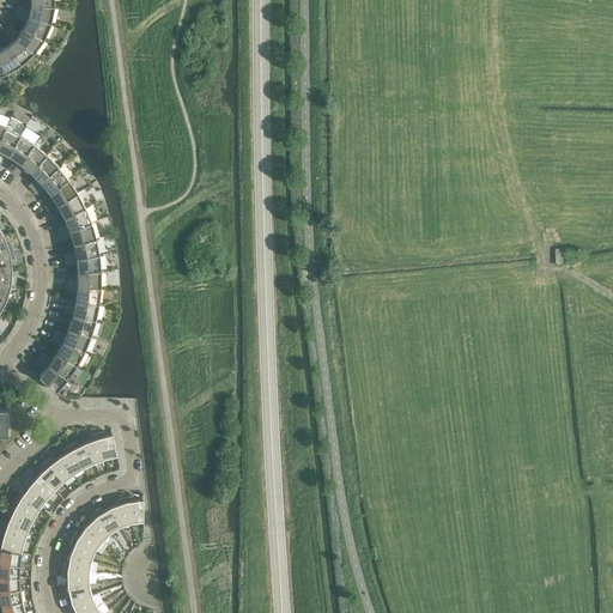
[(17,6),(14,11),(50,23),(54,6),(31,2),(29,10),(17,6)]
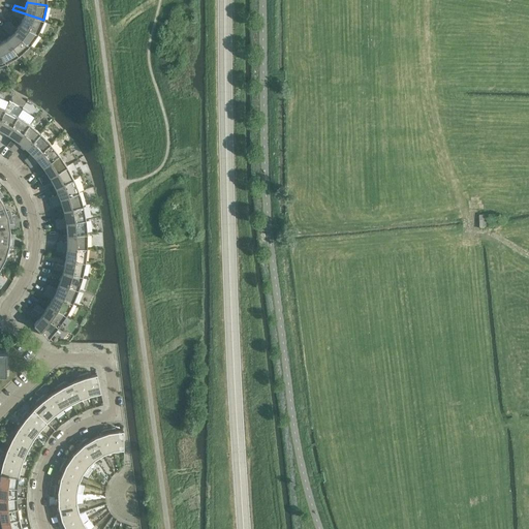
[(43,20),(12,9),(11,13),(23,17),(20,23),(37,33),(43,20)]
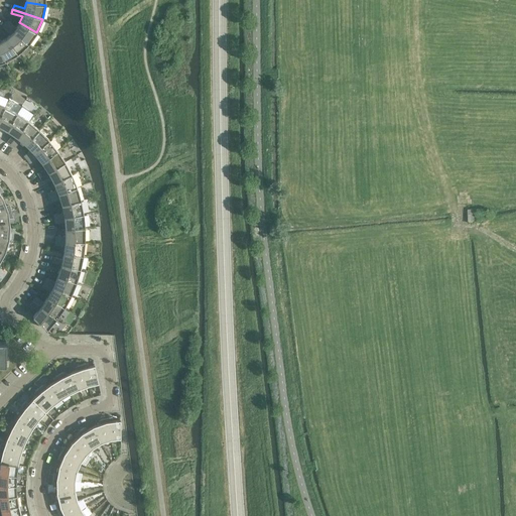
[(7,19),(5,23),(28,44),(36,32),(19,22),(16,27),(7,19)]
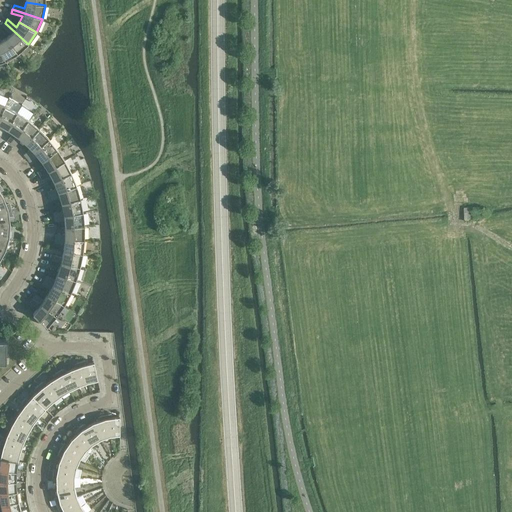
[(28,44),(5,23),(2,26),(10,33),(6,37),(17,53),(28,44)]
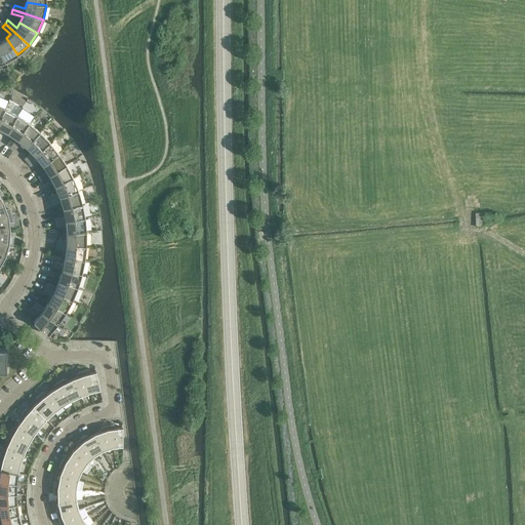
[(0,40),(0,50),(5,63),(17,54),(6,38),(0,41),(0,40)]
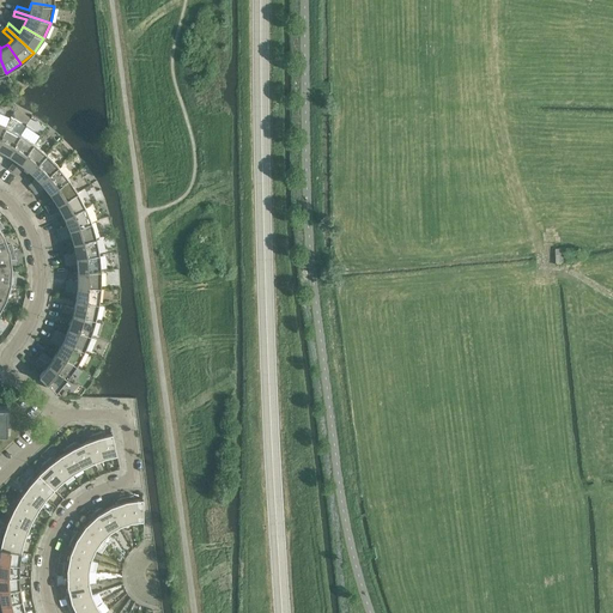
[(6,126),(0,138),(0,151),(1,150),(8,153),(20,134),(6,126)]
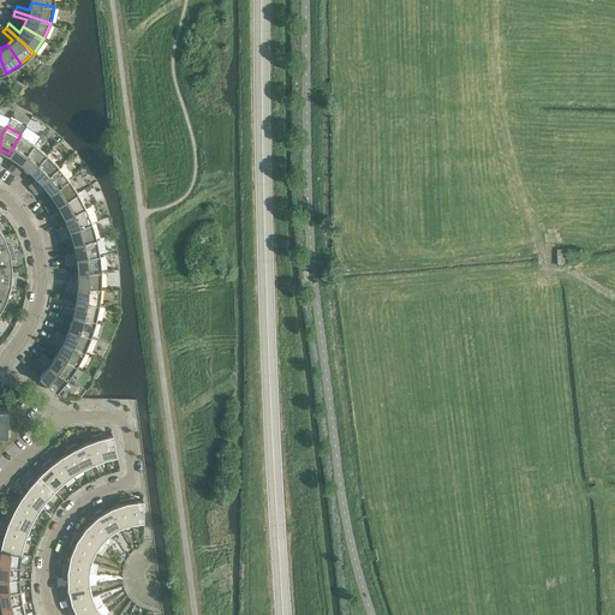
[(21,135),(9,154),(15,159),(9,168),(13,172),(34,144),(21,135)]
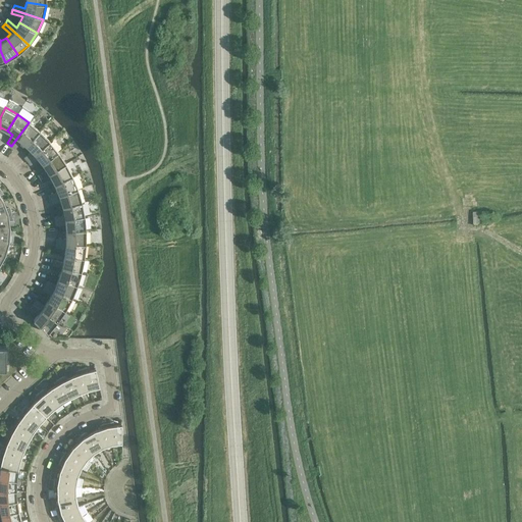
[(29,122),(11,146),(14,149),(20,141),(27,145),(40,131),(29,122)]
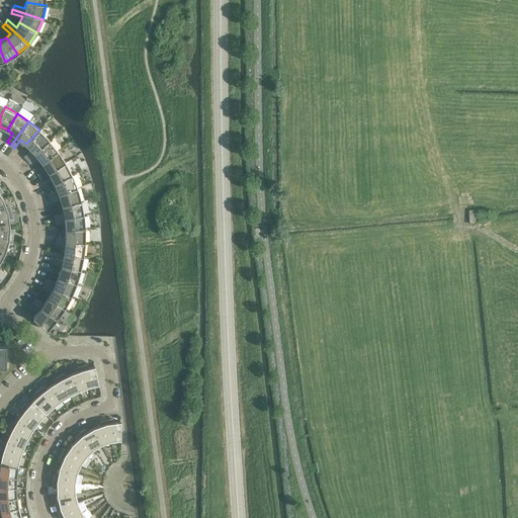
[(39,130),(26,144),(31,149),(24,156),(27,159),(50,140),(39,130)]
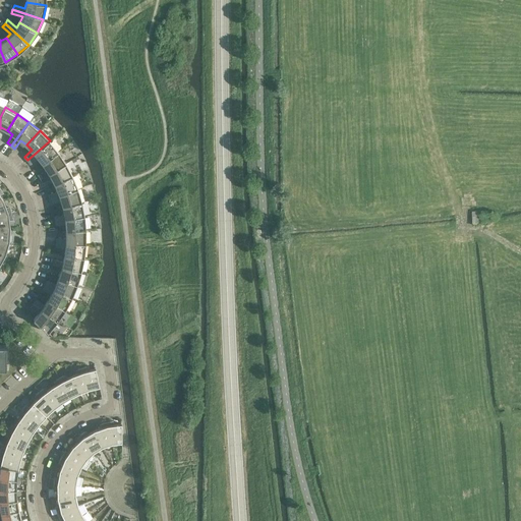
[(50,140),(27,160),(31,164),(38,158),(43,163),(58,152),(50,140)]
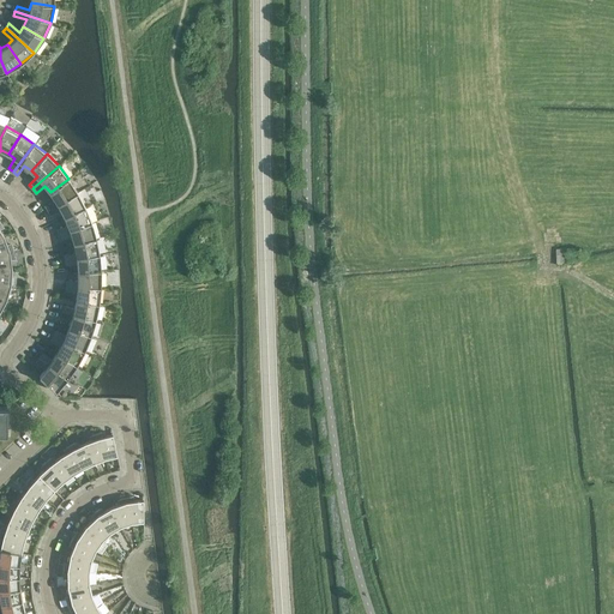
[(44,205),(48,210),(78,193),(68,179),(50,192),(54,199),(44,205)]
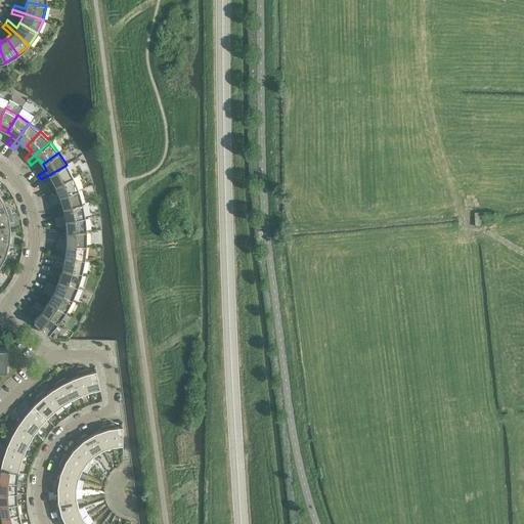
[(78,160),(83,170),(88,168),(84,157),(78,160)]
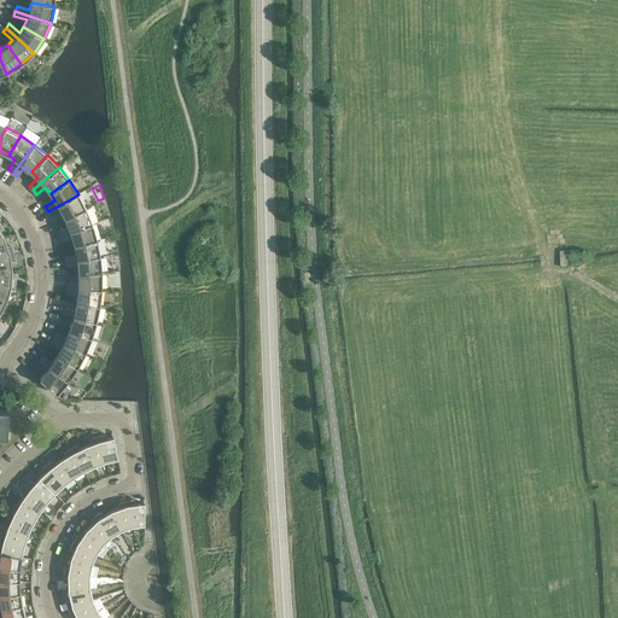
[(79,194),(48,211),(51,216),(62,210),(65,217),(86,208),(79,194)]
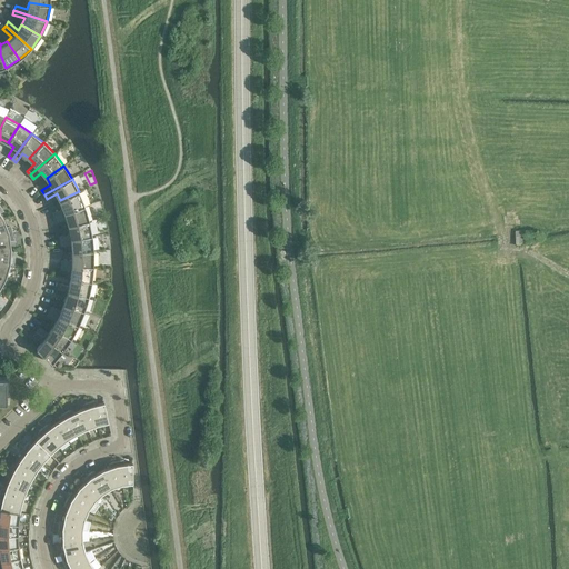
[(52,211),(55,217),(85,206),(79,191),(60,200),(62,208),(52,211)]
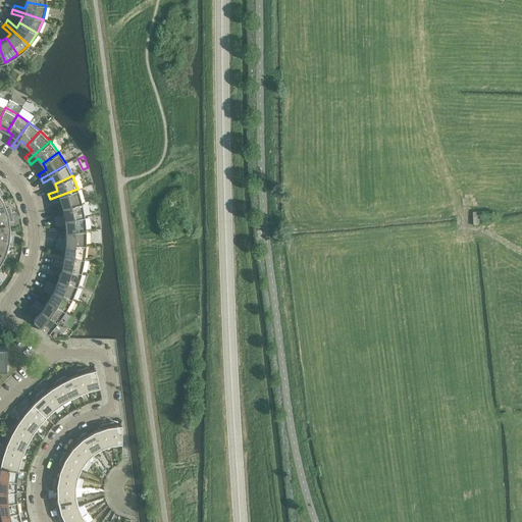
[(77,189),(50,199),(51,203),(60,200),(62,207),(82,203),(77,189)]
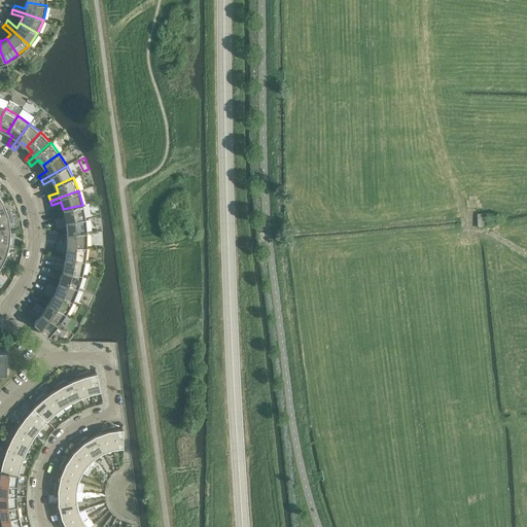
[(3,203),(0,204),(0,217),(8,215),(12,214),(10,210),(6,211),(6,209),(3,203)]
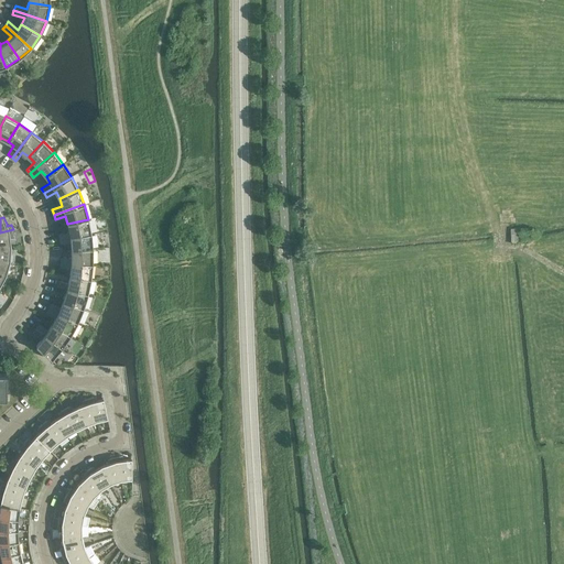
[(58,232),(60,238),(91,234),(88,219),(67,224),(69,231),(58,232)]
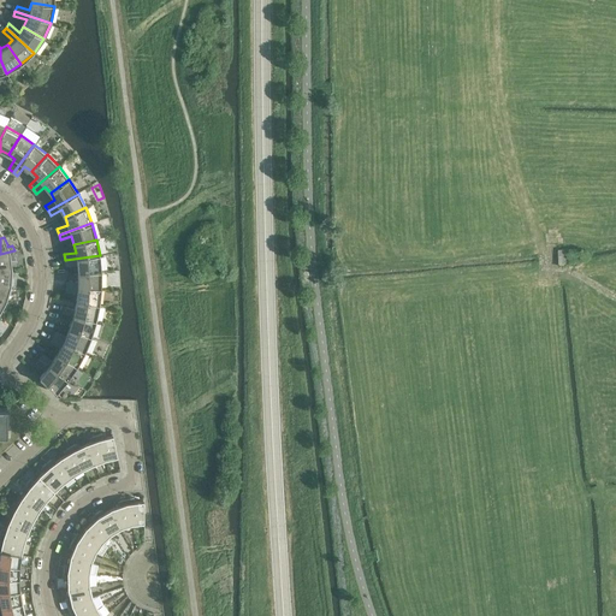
[(10,252),(0,254),(0,268),(12,268),(11,260),(10,258),(16,256),(15,250),(10,252)]
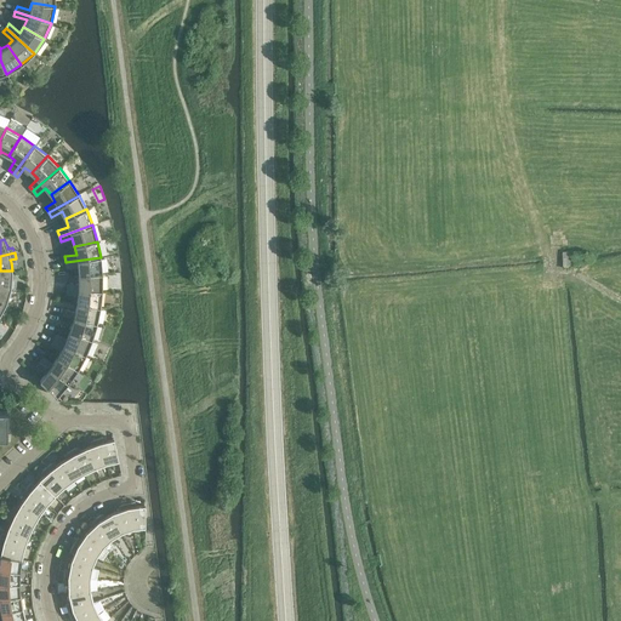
[(101,257),(66,262),(67,268),(78,266),(79,274),(102,274),(101,257)]
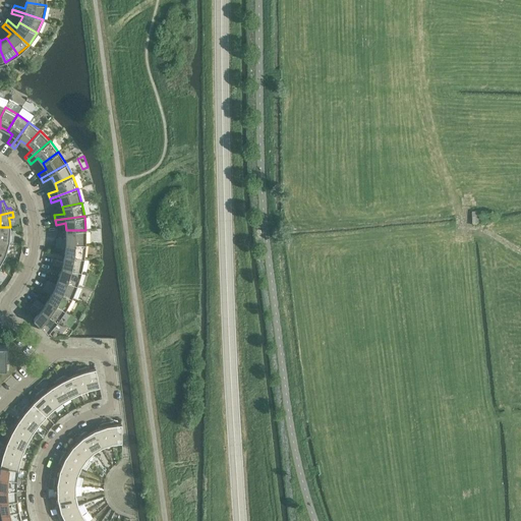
[(0,227),(0,238),(9,240),(12,241),(13,236),(9,236),(9,234),(10,227),(0,227)]
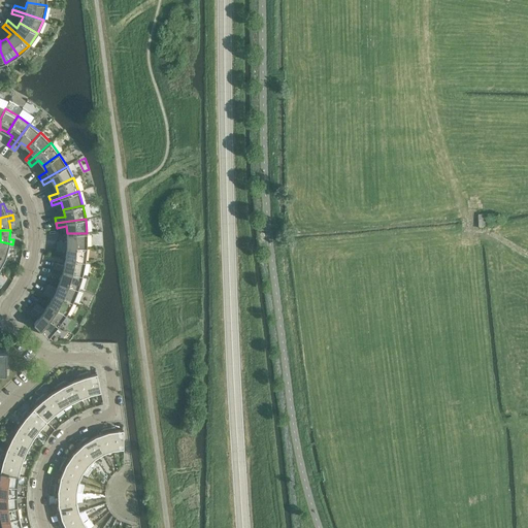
[(57,239),(57,244),(87,248),(87,233),(67,233),(67,240),(57,239)]
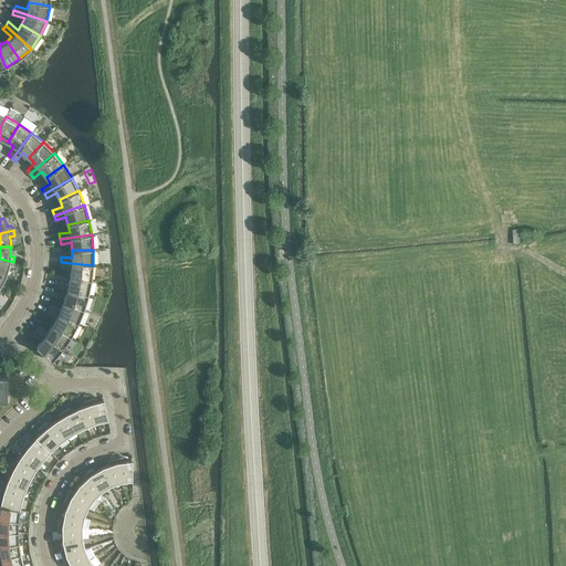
[(0,259),(0,273),(6,275),(10,261),(0,259)]
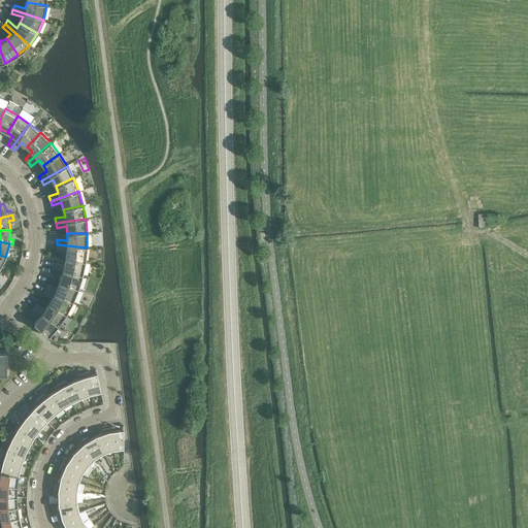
[(87,248),(57,244),(56,250),(66,251),(65,258),(85,261),(87,248)]
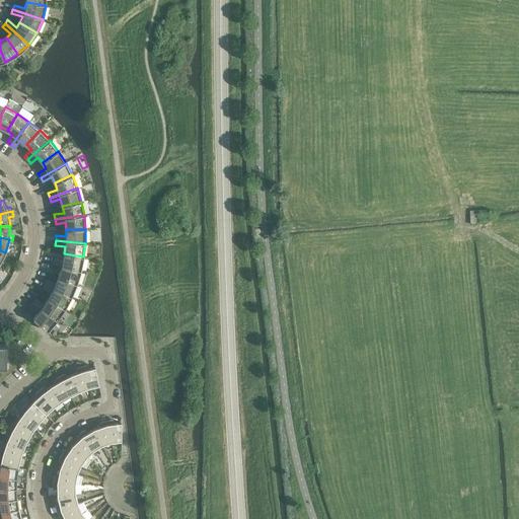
[(54,257),(52,263),(81,271),(83,256),(64,253),(63,261),(54,257)]
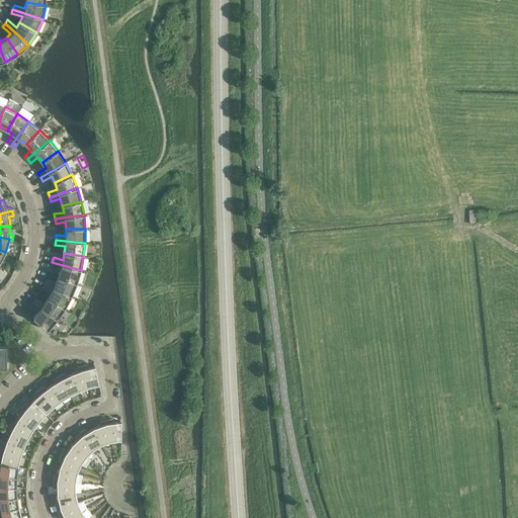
[(81,270),(52,262),(51,267),(60,269),(58,276),(77,283),(81,270)]
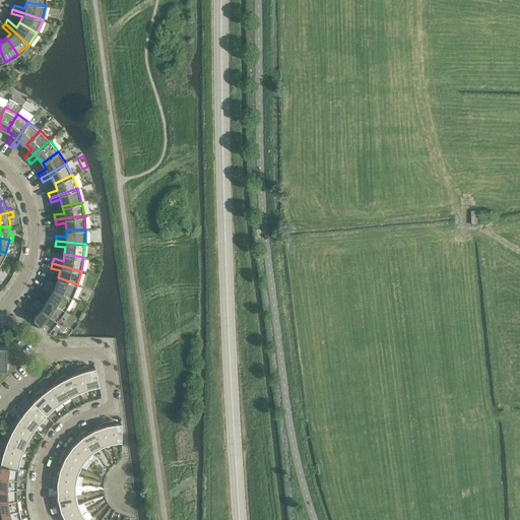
[(47,279),(45,283),(71,297),(77,284),(58,277),(56,283),(47,279)]
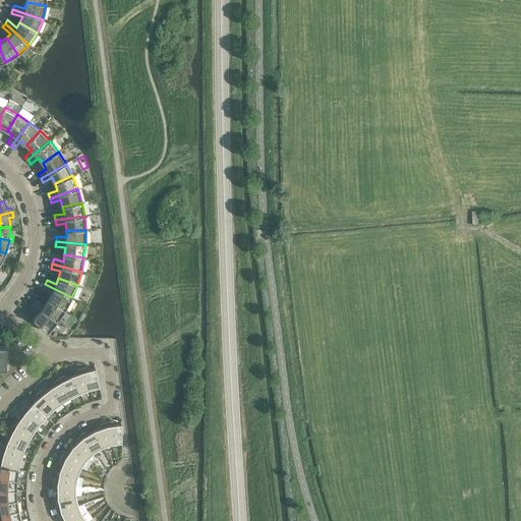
[(71,297),(45,284),(43,288),(51,293),(48,299),(65,309),(71,297)]
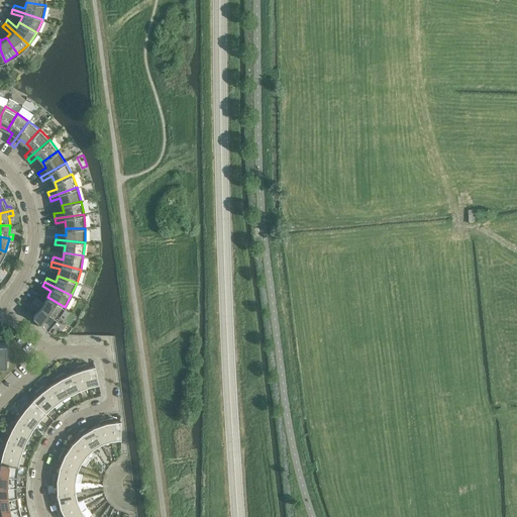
[(36,297),(33,301),(57,319),(65,307),(47,297),(43,303),(36,297)]
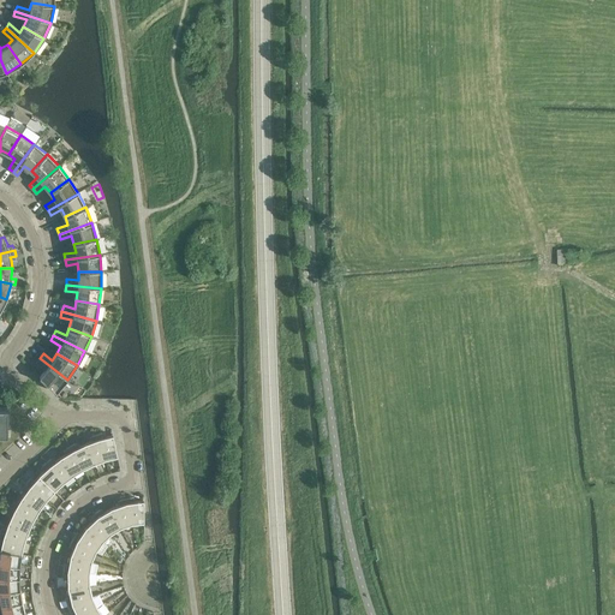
[(45,369),(40,376),(57,393),(67,380),(40,358),(36,363),(45,369)]
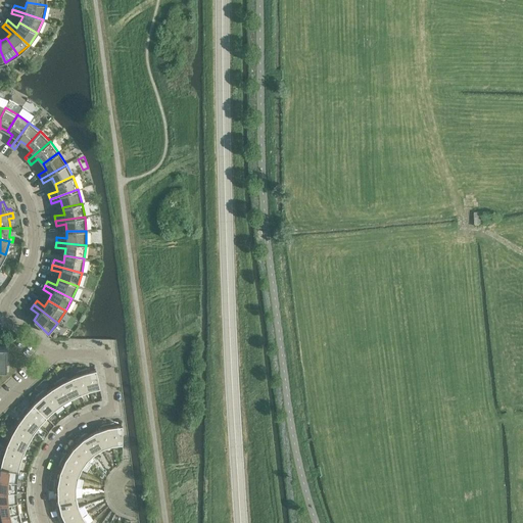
[(89,390),(99,388),(96,370),(88,372),(87,368),(83,369),(89,390)]
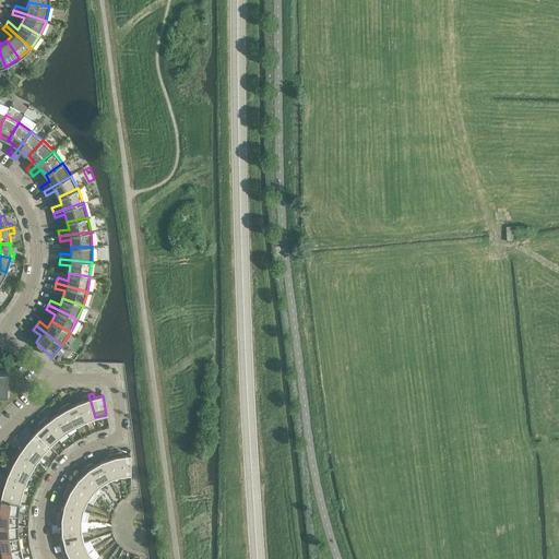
[(88,394),(83,396),(85,400),(78,403),(85,421),(95,417),(88,394)]
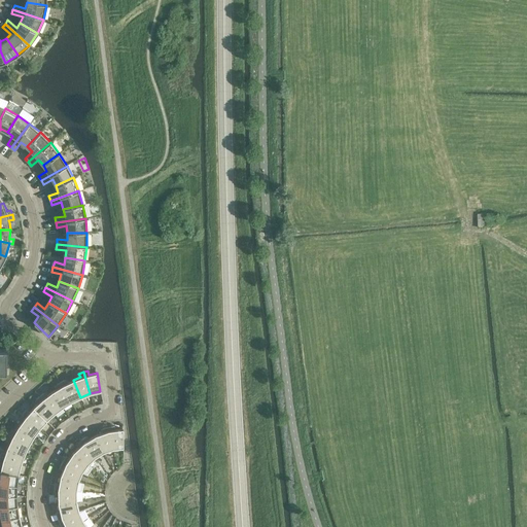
[(73,380),(68,382),(66,383),(64,380),(60,382),(71,401),(80,397),(73,380)]
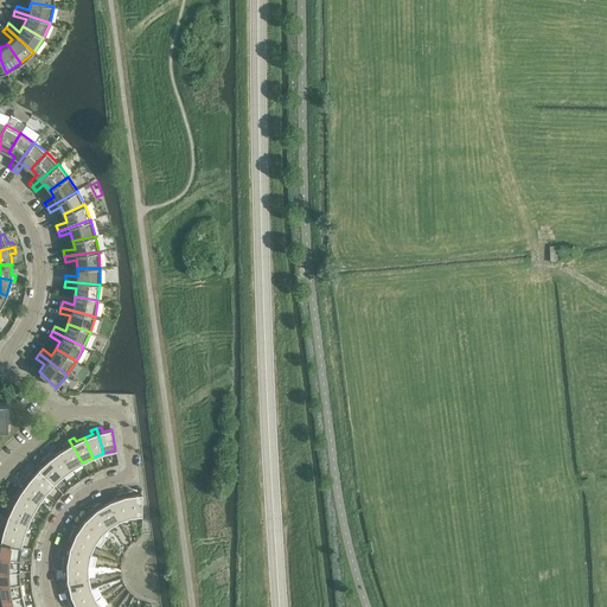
[(69,440),(64,442),(68,446),(59,451),(71,468),(82,462),(69,440)]
